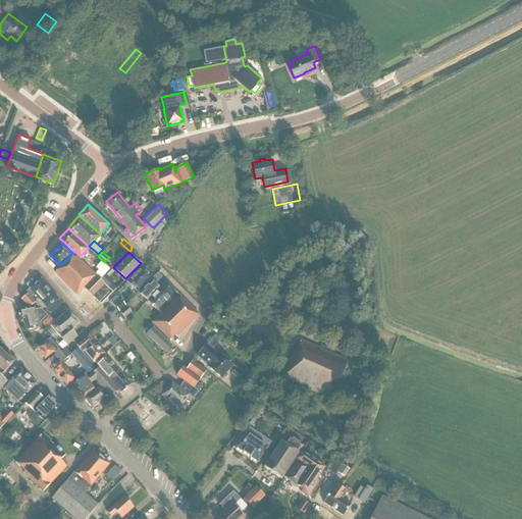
[(55,270),(76,293),(85,286),(99,300),(108,290),(103,284),(105,281),(77,253),(74,256),(72,253),(60,265),(55,270)]
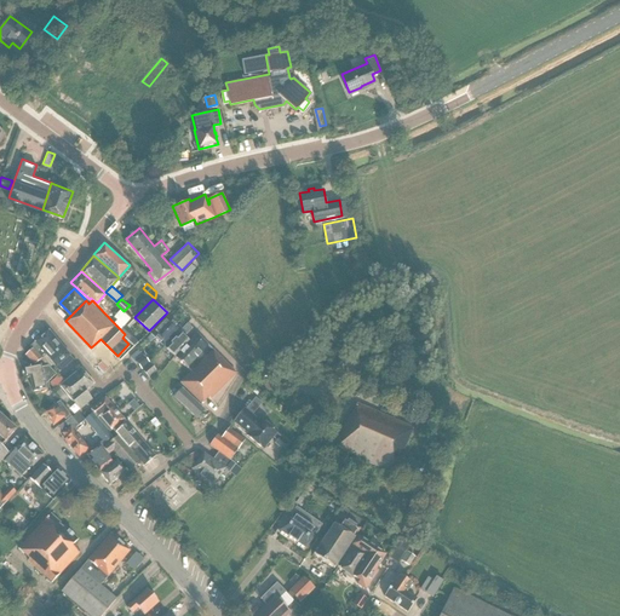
[(131,317),(124,311),(120,308),(114,314),(118,317),(114,322),(120,328),(131,317)]
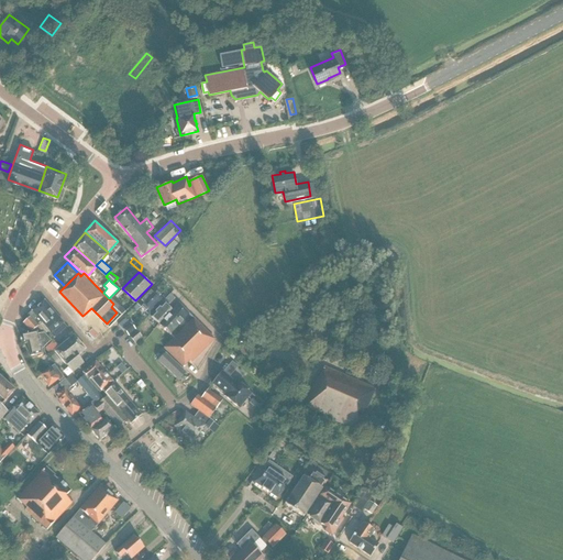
[(165,297),(153,285),(138,302),(150,313),(158,305),(165,297)]
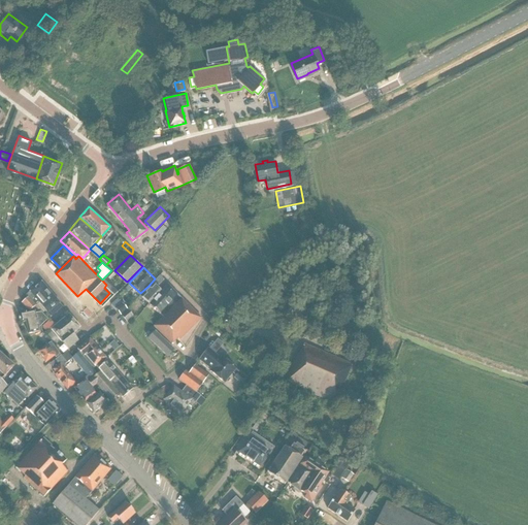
[(111,269),(111,270),(102,280),(102,281),(109,287),(113,282),(110,279),(116,273),(111,269)]
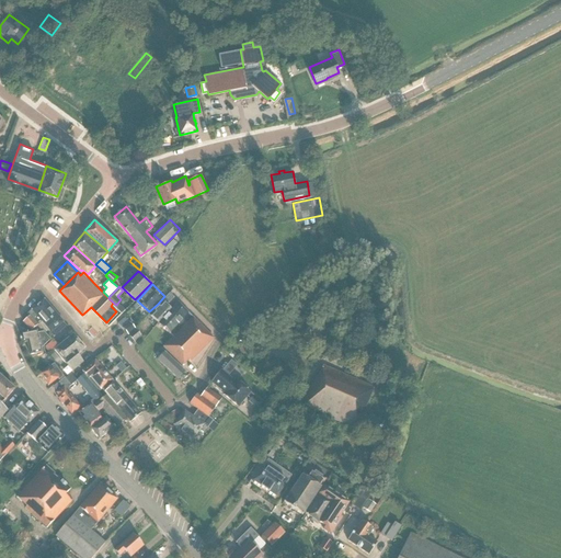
[(164,296),(158,304),(159,305),(151,314),(158,320),(171,307),(165,303),(168,300),(169,300),(174,295),(170,291),(164,296)]
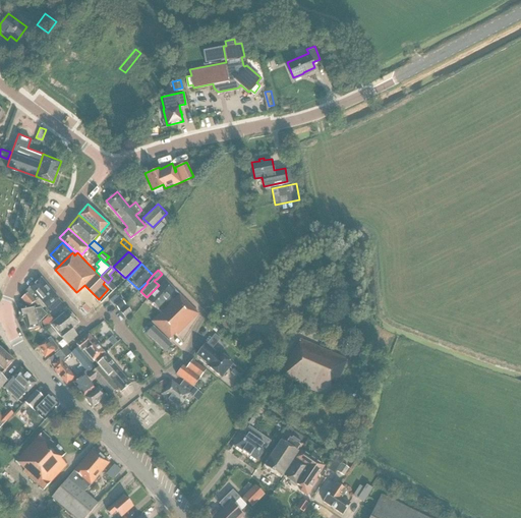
[(35,299),(34,298),(38,295),(47,306),(59,296),(41,276),(24,289),(27,292),(21,297),(27,304),(31,303),(35,299)]
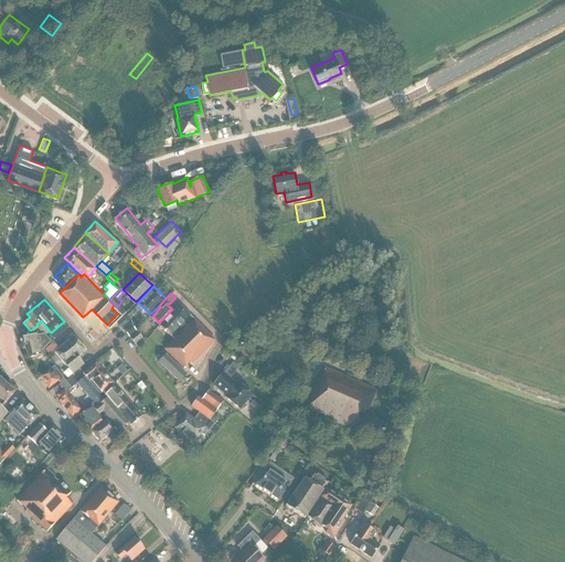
[(164,347),(184,367),(190,360),(192,361),(215,338),(179,301),(160,324),(174,337),(164,347)]
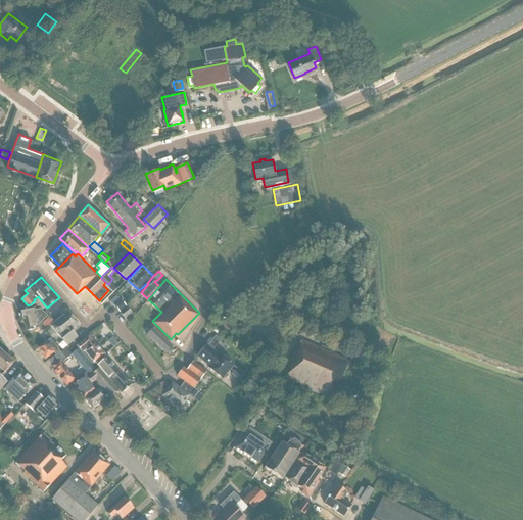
[(116,293),(109,298),(113,303),(120,297),(116,293)]
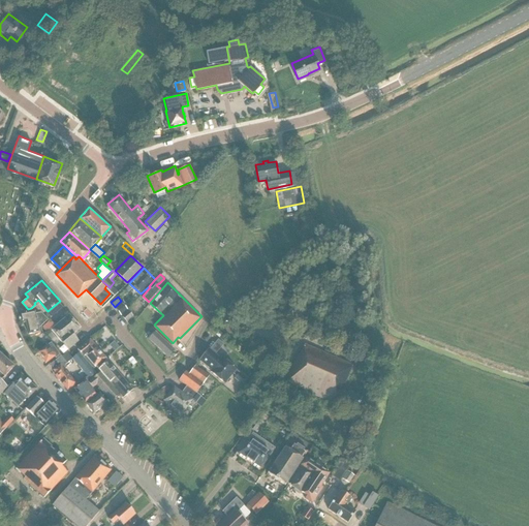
[(122,315),(128,309),(121,301),(115,307),(122,315)]
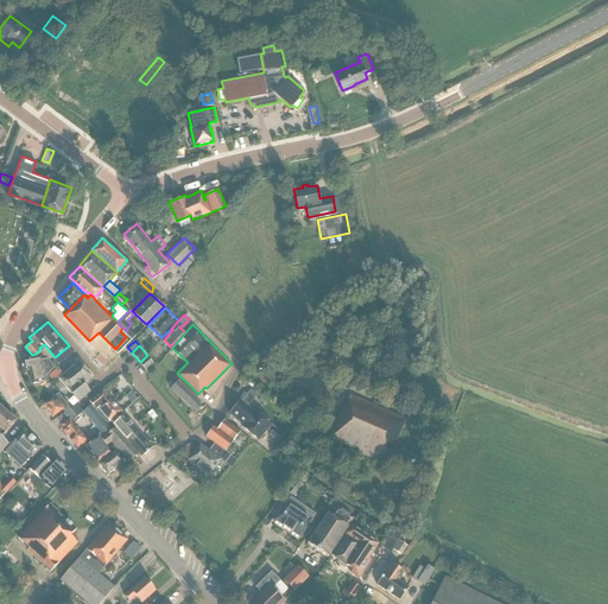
[(157,362),(166,351),(163,348),(153,358),(157,362)]
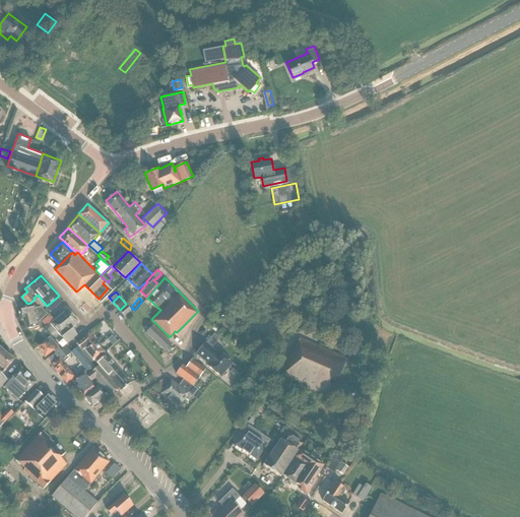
[(39,324),(42,324),(42,317),(47,312),(41,305),(35,307),(35,304),(21,307),(23,315),(25,315),(28,326),(39,324)]
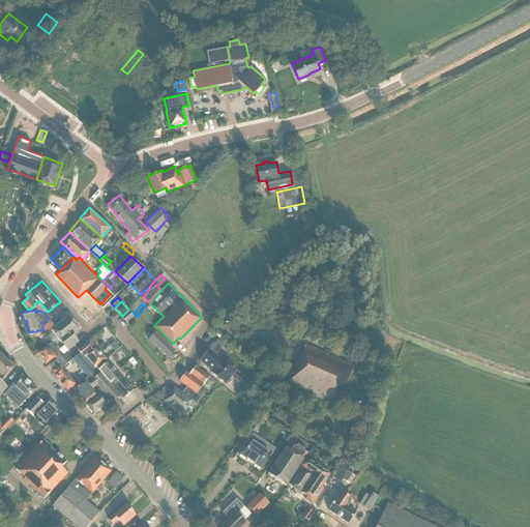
[(134,316),(128,310),(122,316),(126,321),(134,316)]
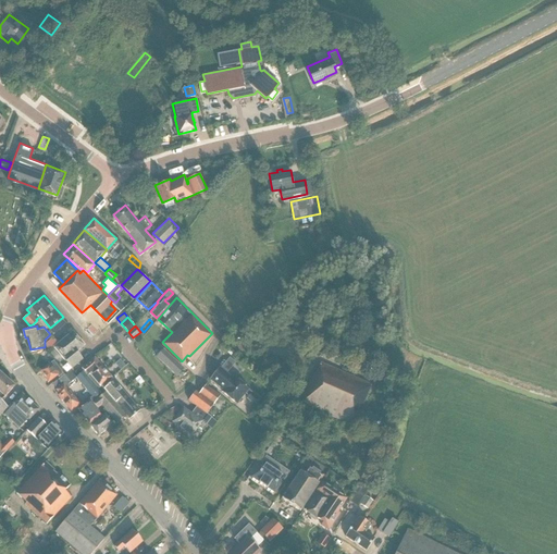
[(54,345),(65,359),(63,361),(69,369),(83,357),(76,349),(84,343),(73,329),(54,345)]
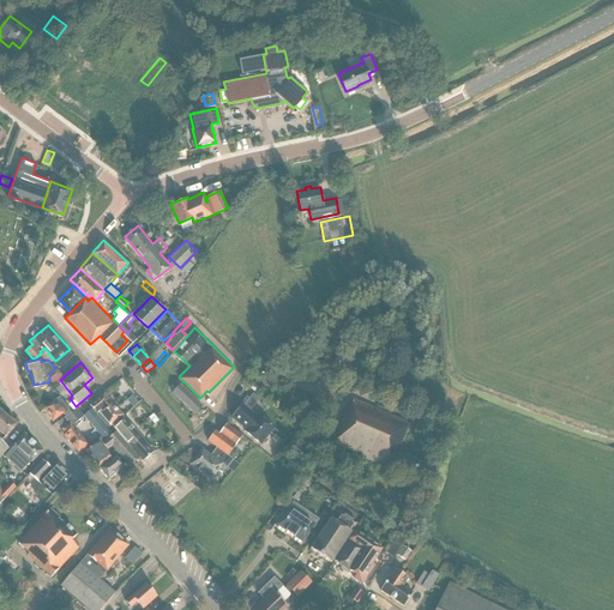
[(181,382),(173,391),(194,411),(203,403),(181,382)]
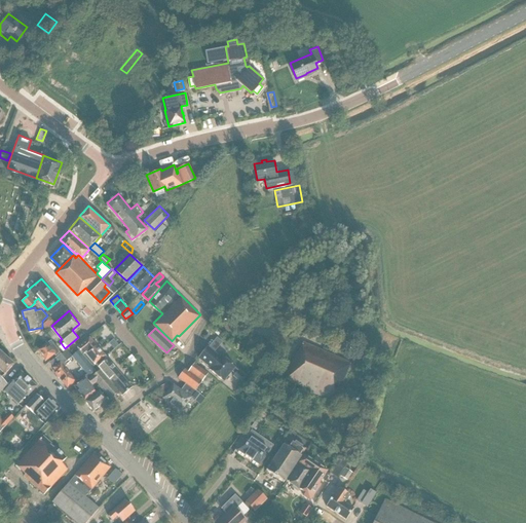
[(77,345),(79,348),(94,365),(105,353),(89,335),(77,345)]
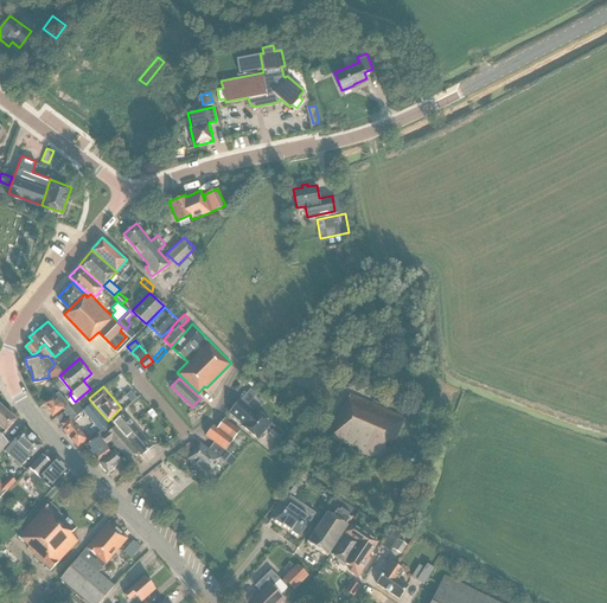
[(43,402),(52,414),(63,405),(64,408),(69,404),(58,390),(43,402)]
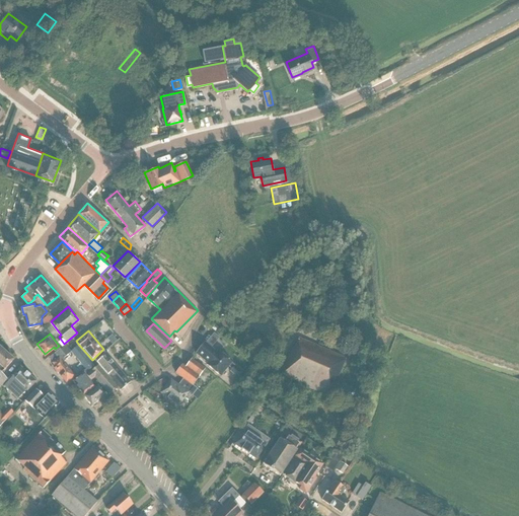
[(324,389),(350,400),(355,388),(336,380),(346,356),(299,336),(295,346),(293,345),(281,373),(324,391),(324,389)]
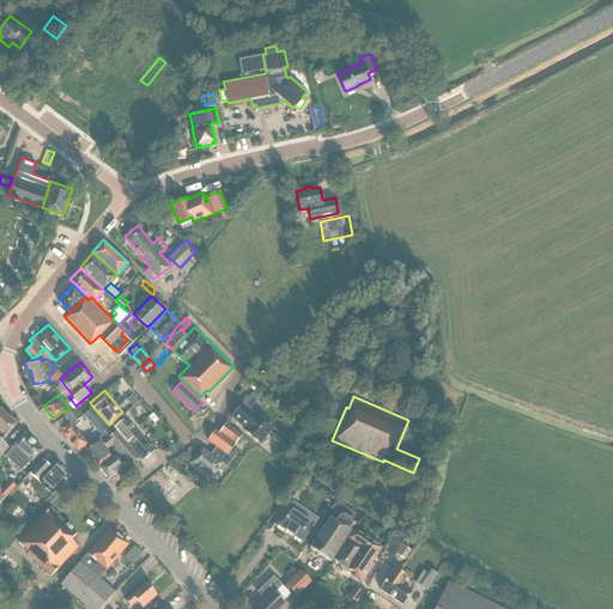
[(246,426),(247,427),(258,414),(242,401),(231,414),(246,426)]
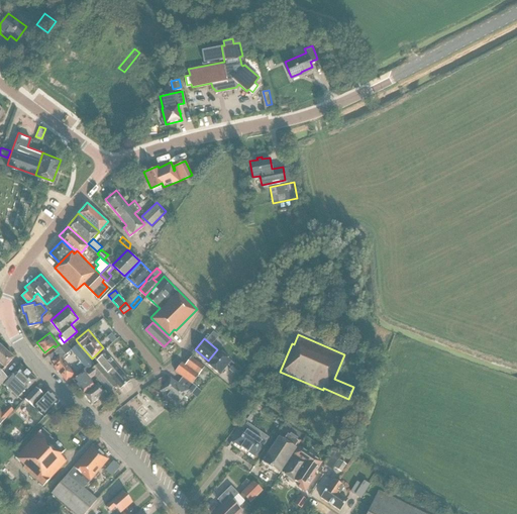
[(66,341),(61,345),(66,351),(71,347),(66,341)]
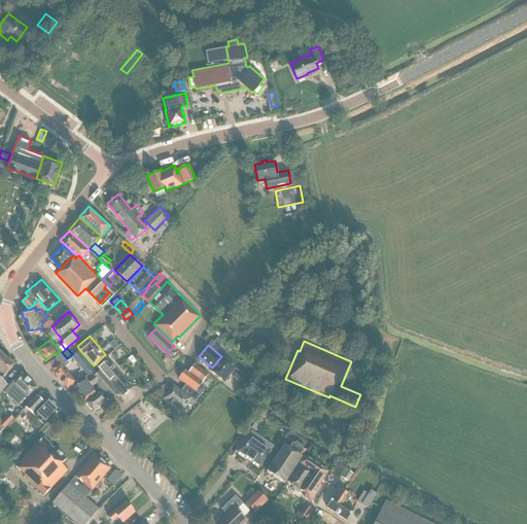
[(94,365),(79,349),(71,355),(86,374),(84,375),(83,375),(78,379),(79,381),(74,385),(84,399),(96,390),(93,385),(96,382),(91,376),(98,372),(93,365),(94,365)]
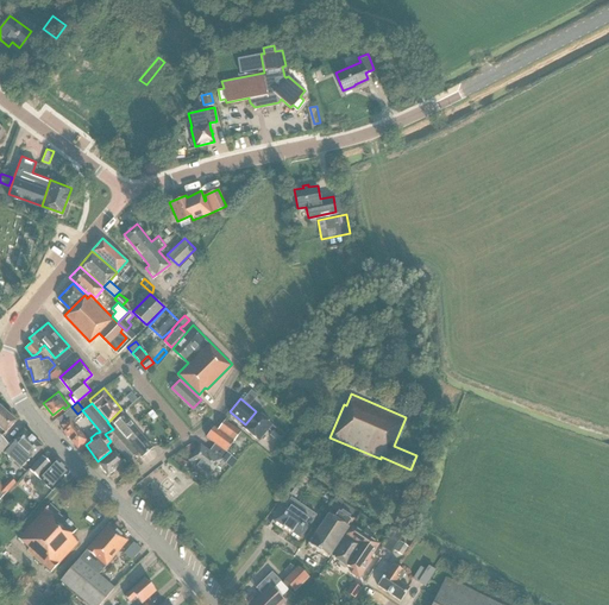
[(0,404),(0,449),(8,442),(1,435),(16,420),(0,404)]
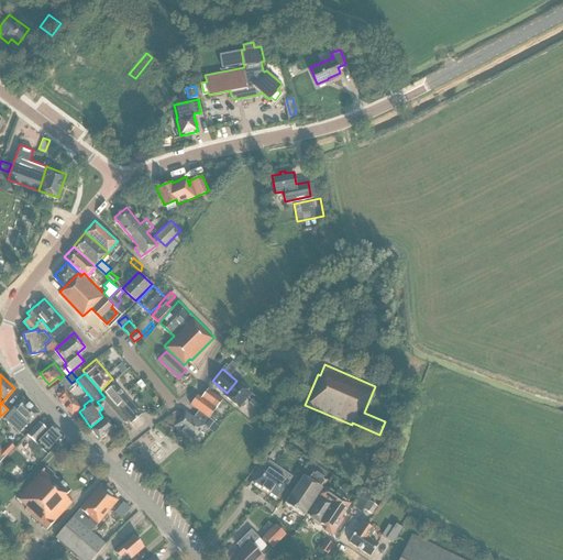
[(68,392),(72,390),(68,386),(70,384),(64,376),(53,385),(57,392),(56,393),(59,397),(72,414),(80,406),(68,392)]
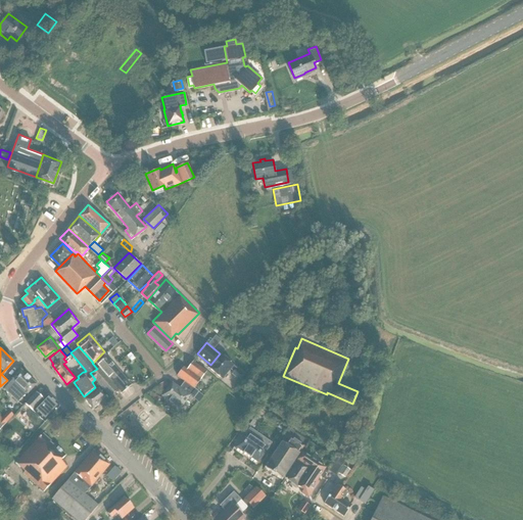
[(100,366),(119,387),(122,391),(131,383),(105,352),(96,361),(100,366)]
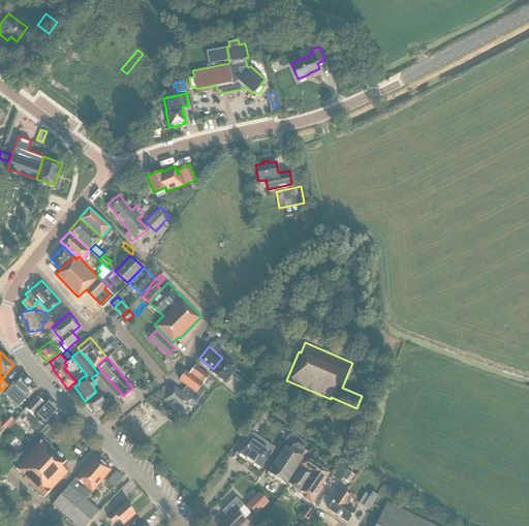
[(235,375),(242,381),(246,376),(223,357),(222,358),(213,369),(212,368),(211,369),(224,381),(232,371),(237,374),(235,375)]
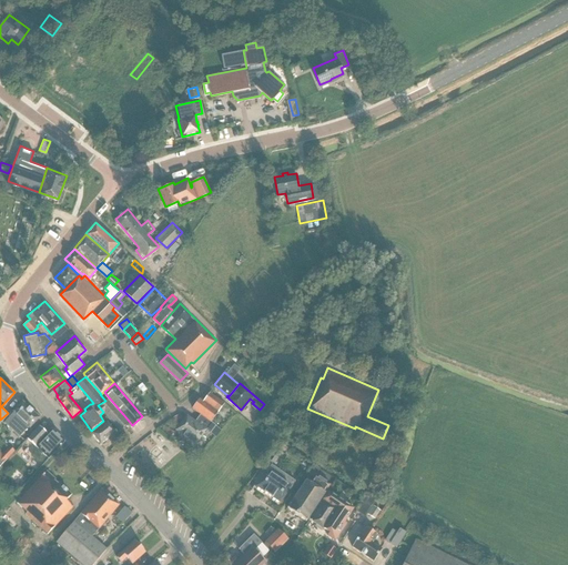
[(210,391),(203,400),(217,411),(224,402),(210,391)]
